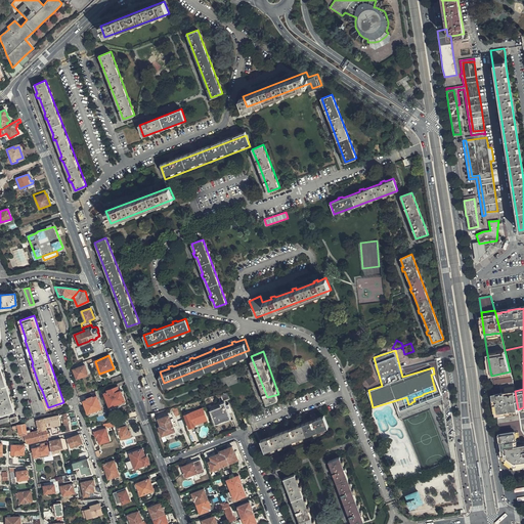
[(10,395),(3,372),(0,362),(0,409),(1,413),(13,410),(13,408),(10,395)]
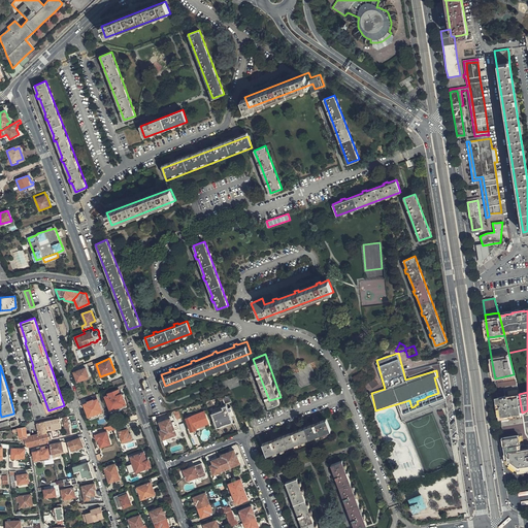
[(89,376),(85,368),(74,372),(77,381),(89,376)]
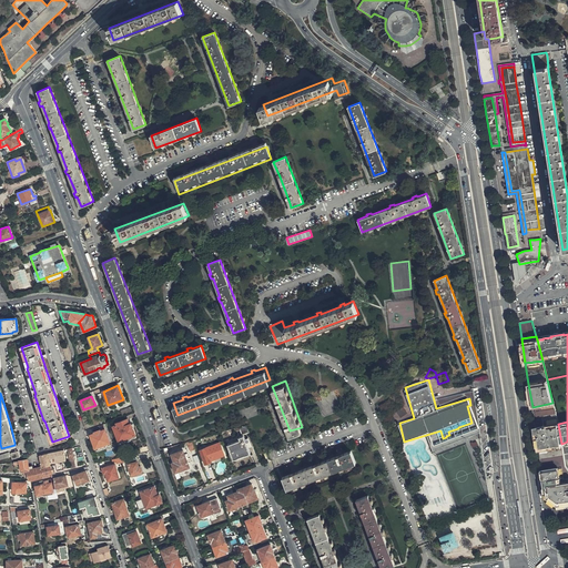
[(539,450),(561,447),(561,444),(558,424),(553,403),(533,407),(539,450)]
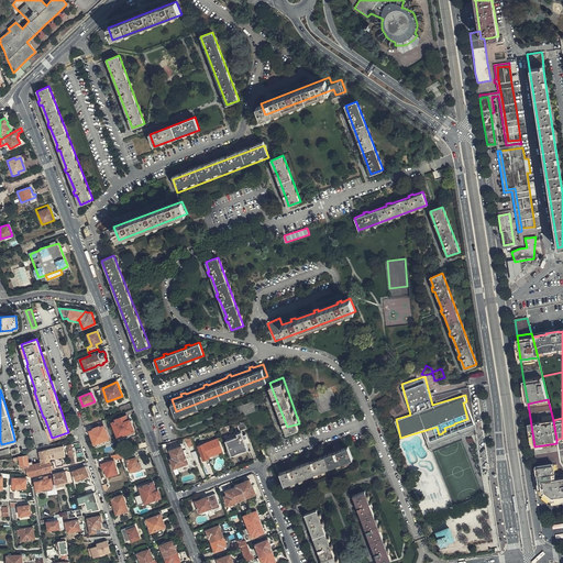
[(403,407),(398,401),(392,406),(395,412),(403,407)]
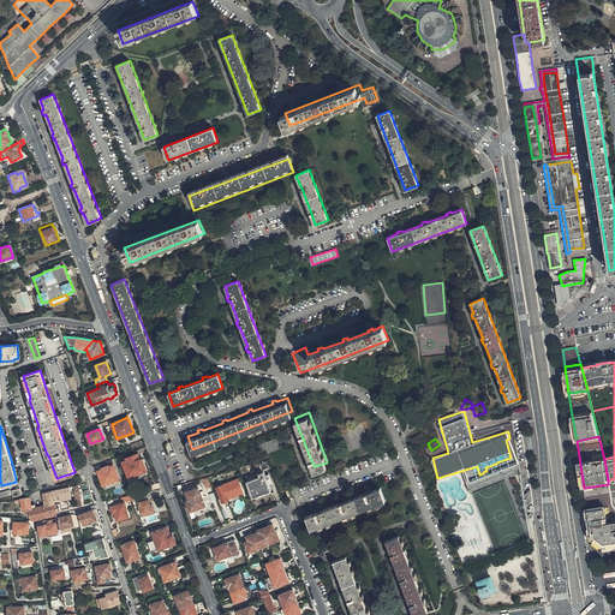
[(147,470),(142,457),(141,457),(138,453),(125,458),(126,459),(123,461),(127,477),(147,470)]
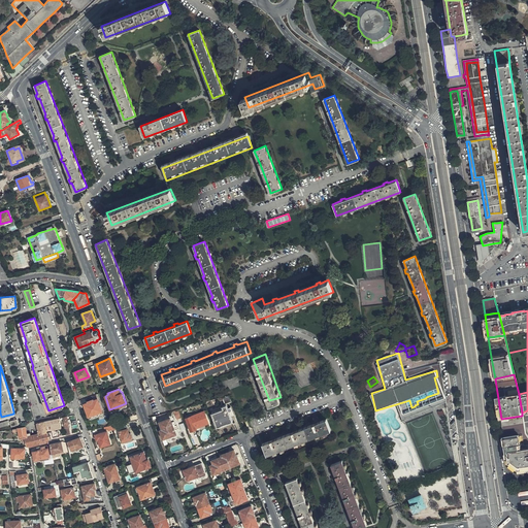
[(224,402),(232,400),(229,394),(219,397),(220,399),(223,398),(224,402)]
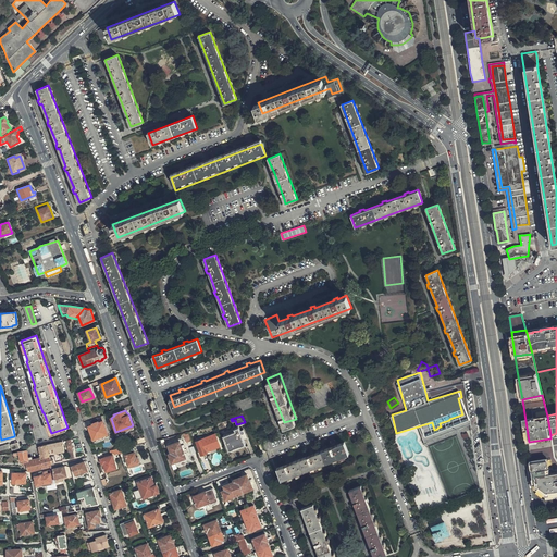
[(104,426),(103,420),(99,422),(98,421),(91,423),(93,424),(88,426),(94,441),(108,434),(104,426)]
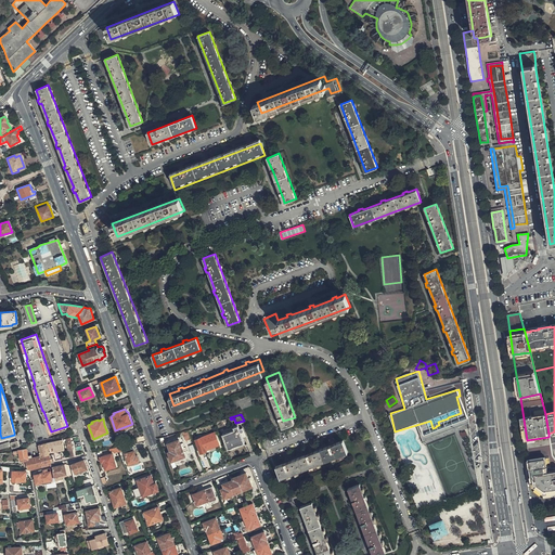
[(244,439),(242,431),(240,427),(239,423),(234,424),(235,427),(223,431),(229,446),(236,442),(244,439)]
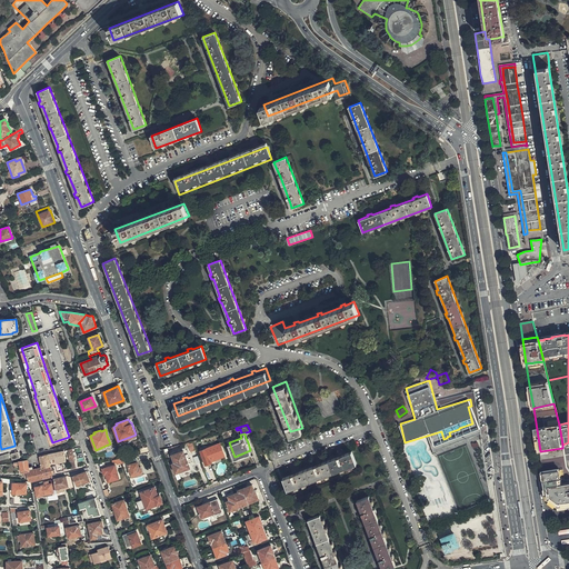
[(226,453),(220,440),(199,449),(205,462),(210,460),(209,459),(216,457),(226,453)]
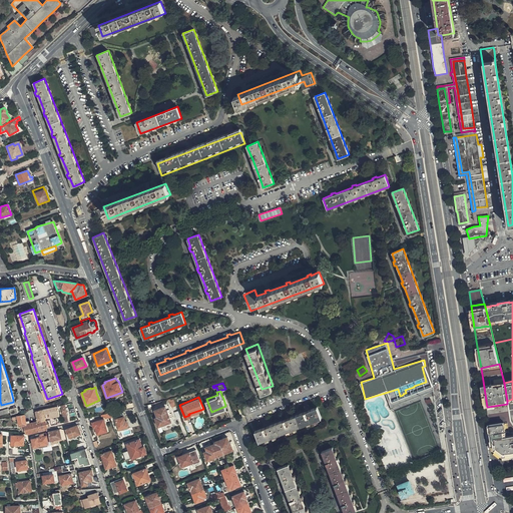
[(174,398),(168,399),(172,408),(177,406),(174,398)]
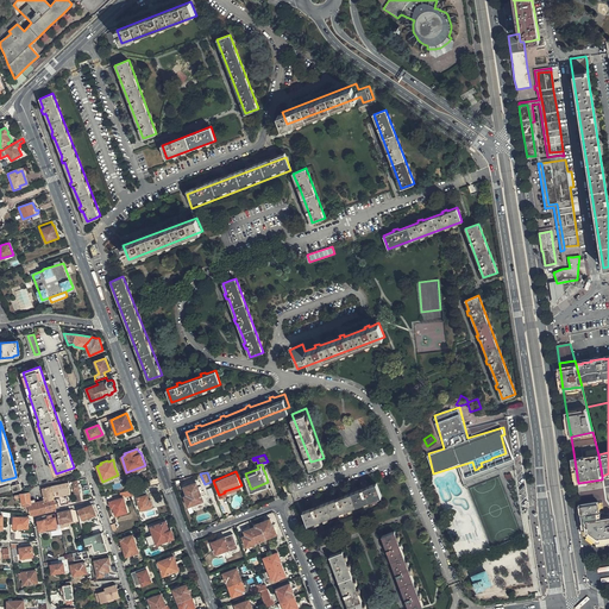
[(302,507),(307,520),(381,491),(376,477),(366,482),(365,479),(362,482),(362,483),(341,491),(340,489),(337,491),(337,493),(316,501),(316,500),(312,501),(313,502),(302,507)]
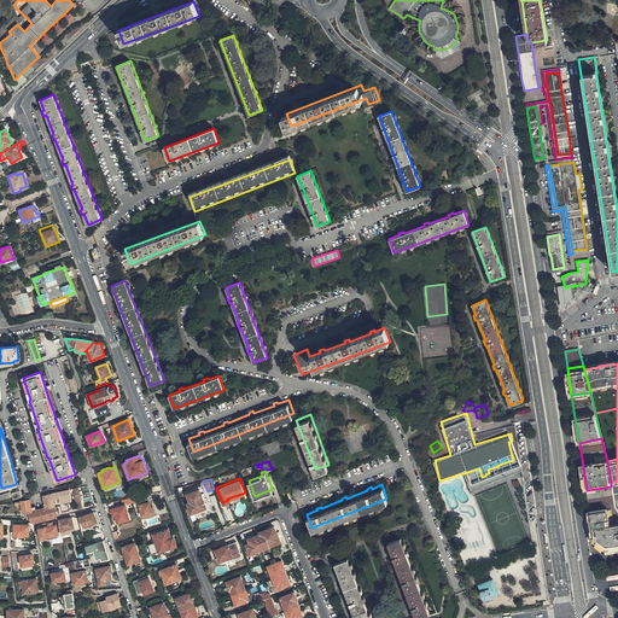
[(208,505),(200,490),(200,487),(186,491),(187,495),(188,499),(186,500),(191,511),(198,508),(208,505)]
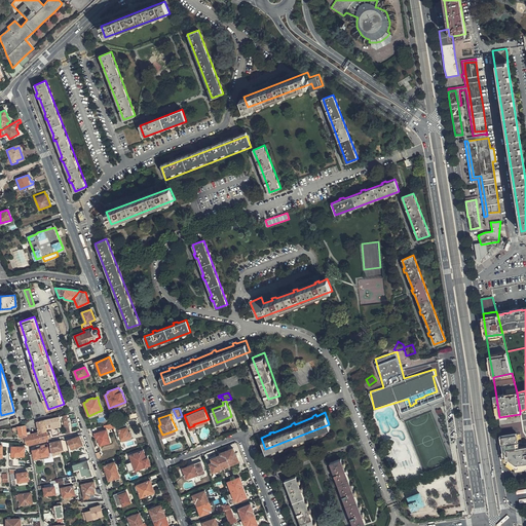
[(520,414),(499,417),(503,446),(506,461),(510,464),(515,468),(522,467),(525,466),(525,435),(523,430),(520,414)]
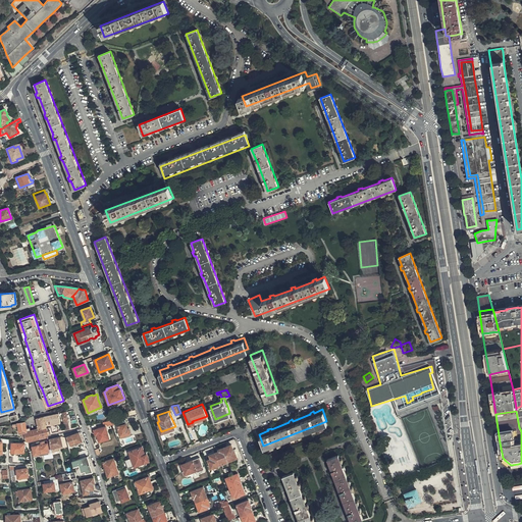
[(55,414),(44,417),(45,420),(50,419),(51,425),(54,424),(56,424),(55,414)]
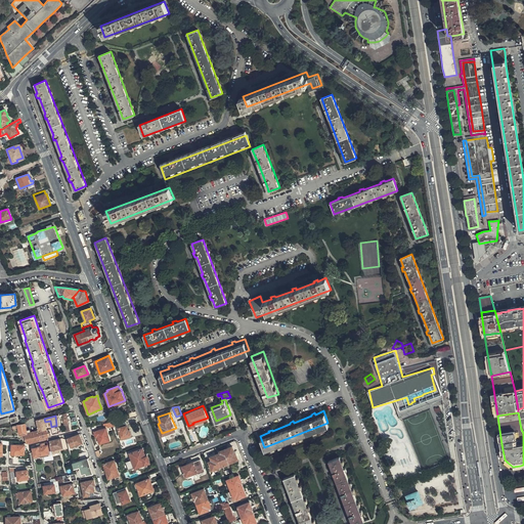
[(37,421),(39,431),(46,430),(45,422),(44,419),(38,420),(37,421)]
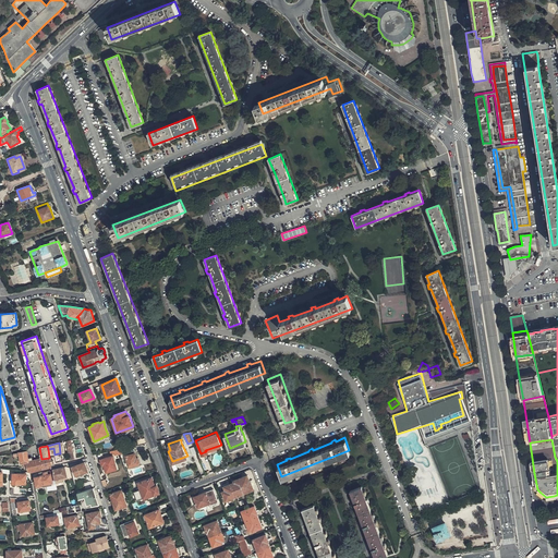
[(140,464),(138,458),(136,458),(134,449),(123,452),(123,456),(125,456),(129,466),(134,465),(134,468),(140,466),(138,464),(140,464)]
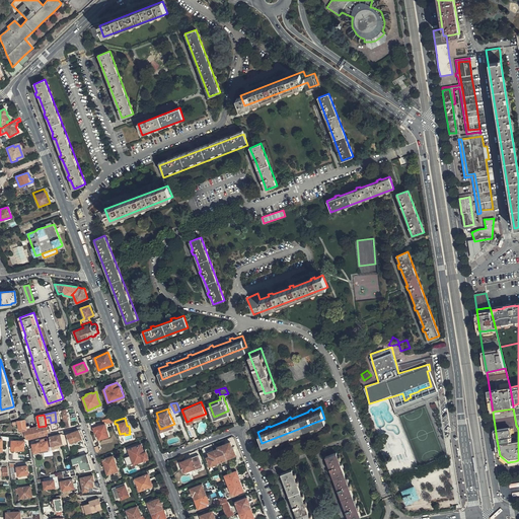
[(27,439),(41,436),(39,427),(27,430),(25,420),(12,422),(13,425),(17,424),(18,429),(20,431),(25,430),(27,439)]
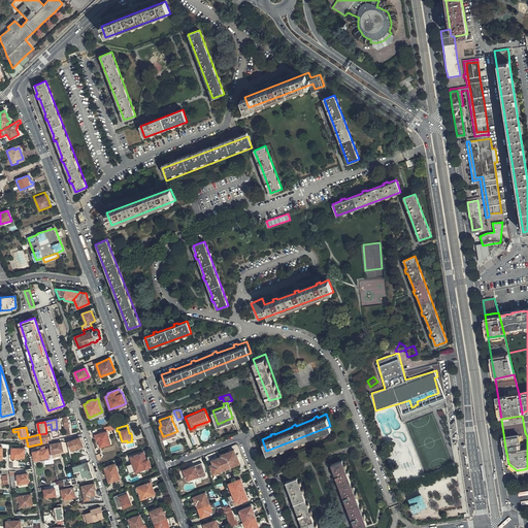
[(110,443),(107,432),(95,435),(96,440),(98,440),(100,448),(110,443)]
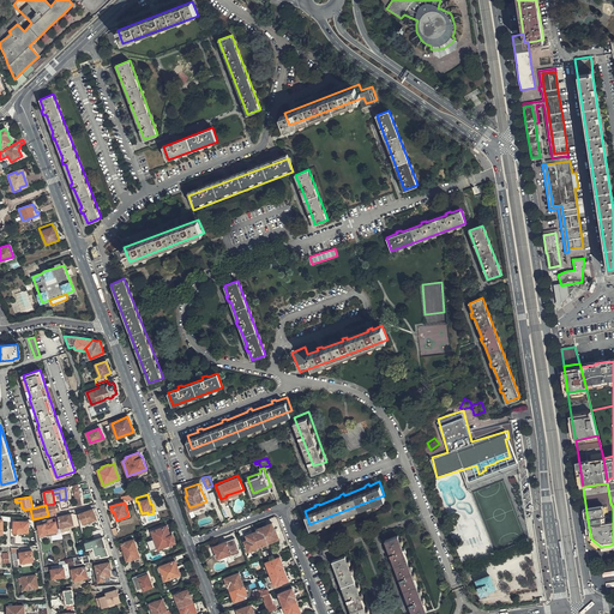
[(48,516),(56,513),(54,504),(46,505),(48,516)]
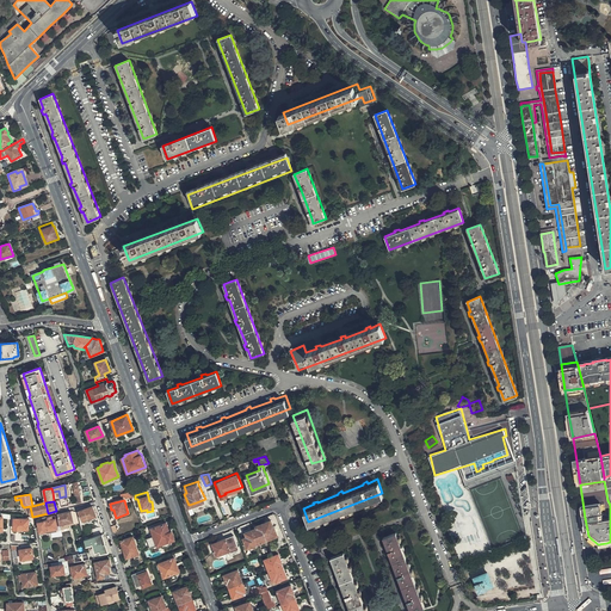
[(96,516),(93,507),(79,512),(84,524),(92,520),(91,518),(96,516)]
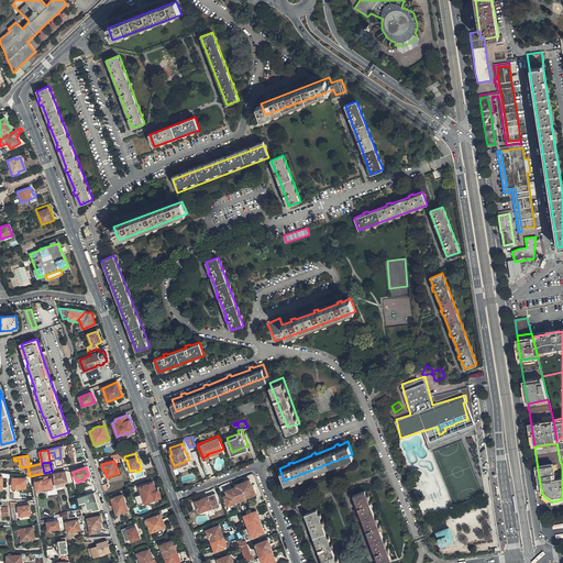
[(67,481),(66,472),(53,474),(55,484),(67,481)]
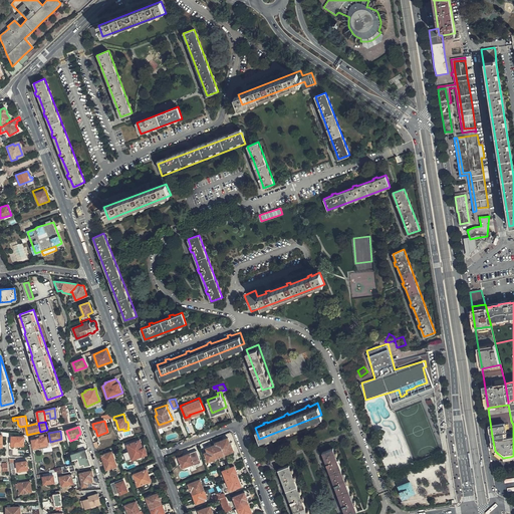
[(44,437),(44,434),(39,435),(39,437),(37,437),(37,438),(32,439),(33,448),(47,445),(47,443),(46,436),(44,437)]
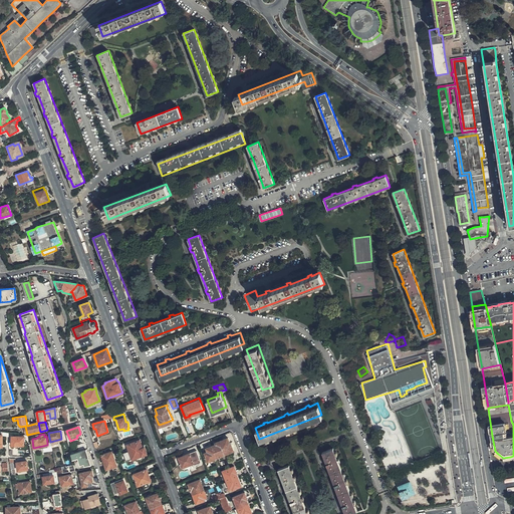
[(229,435),(219,439),(225,455),(235,449),(234,445),(231,440),(230,439),(229,435)]
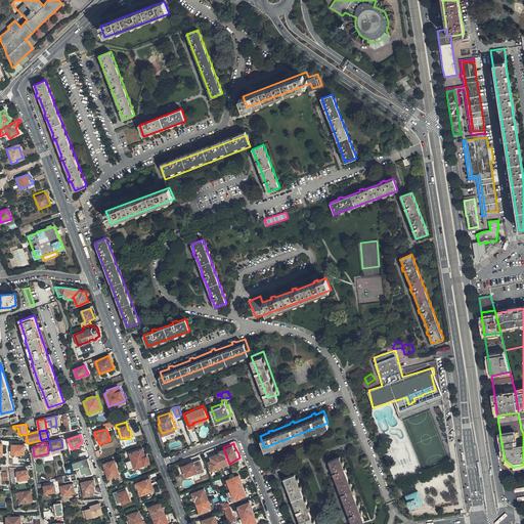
[(25,454),(25,445),(12,444),(11,454),(18,454),(18,453),(25,454)]
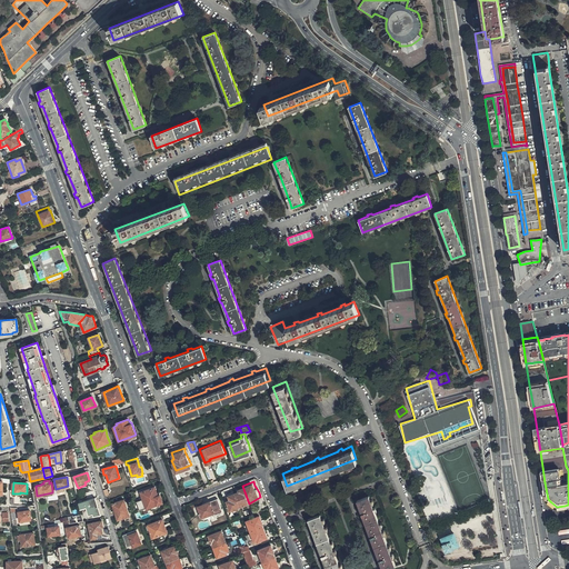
[(236,490),(233,491),(240,507),(249,503),(242,486),(238,488),(237,489),(236,490)]
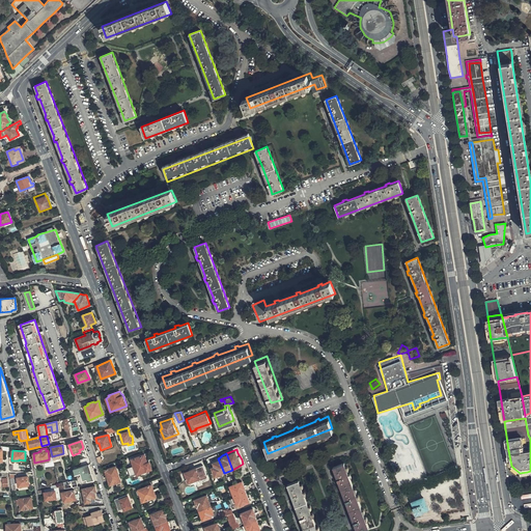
[(151,469),(149,462),(147,463),(144,454),(131,459),(133,466),(128,468),(131,476),(141,473),(141,475),(143,475),(144,475),(146,475),(147,473),(149,473),(148,470),(151,469)]
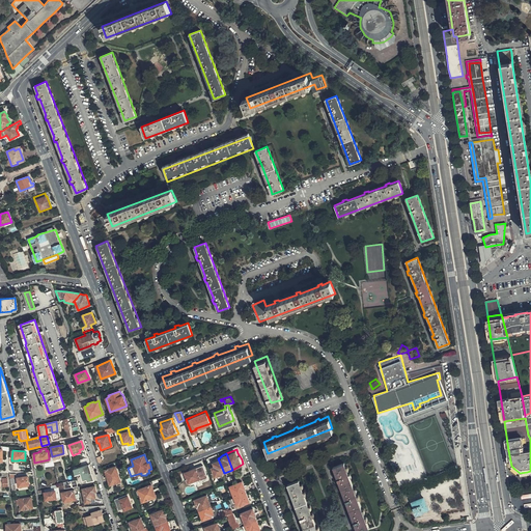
[(224,473),(218,458),(215,459),(212,460),(214,465),(211,466),(215,476),(224,473)]
